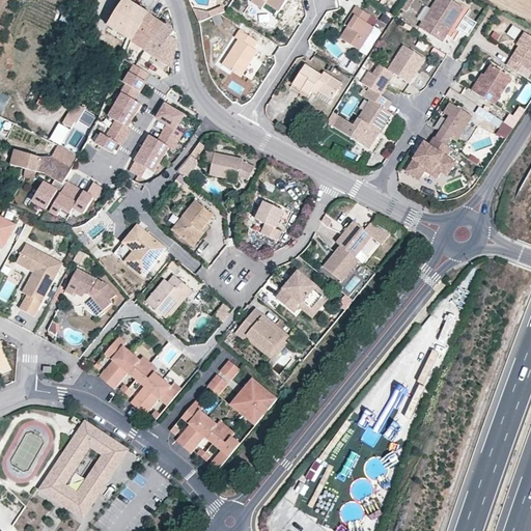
[(109,26),(128,37),(133,40),(149,15),(127,0),(109,26)]
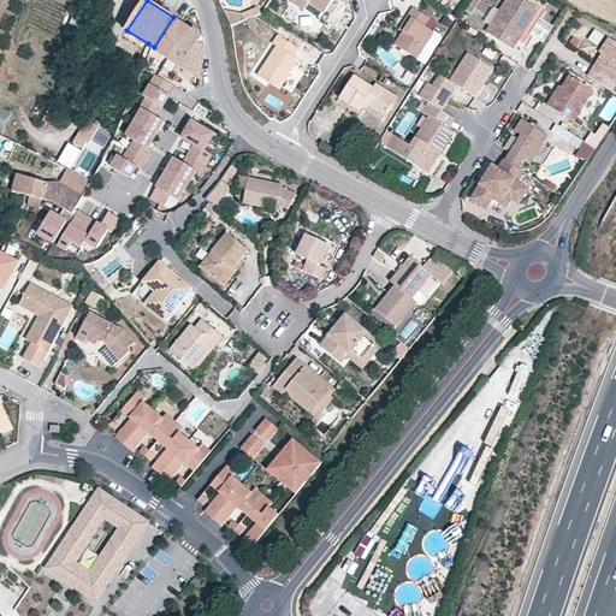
[(292,0),(306,9),(309,1),(325,12),(332,0),(292,0)]
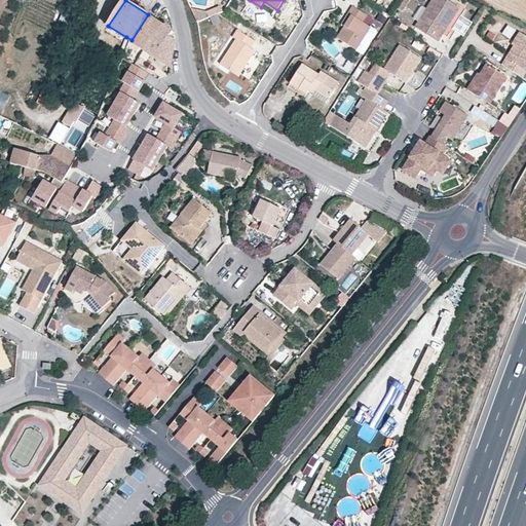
[(404,10),(407,0),(399,0),(396,7),(404,10)]
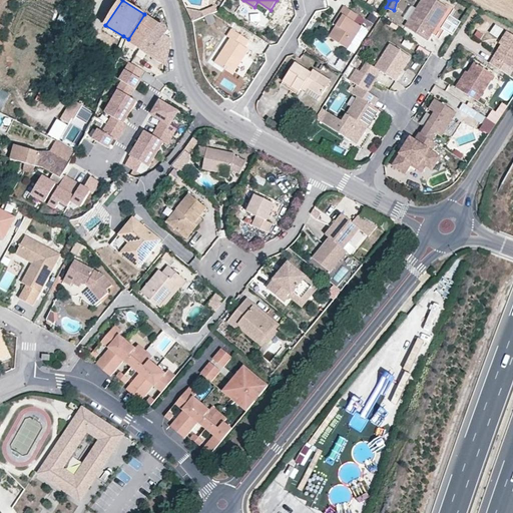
[(450,4),(444,0),(420,0),(407,22),(429,37),(434,29),(431,27),(438,16),(441,18),(450,4)]
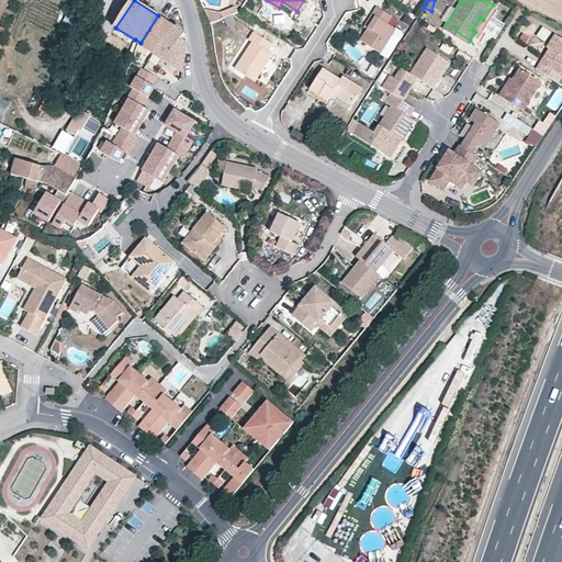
[(281,27),(288,17),(265,2),(257,13),(281,27)]
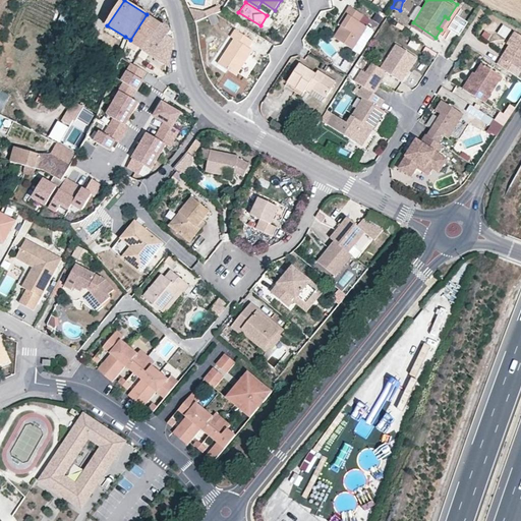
[(216,5),(204,10),(206,16),(218,11),(216,5)]
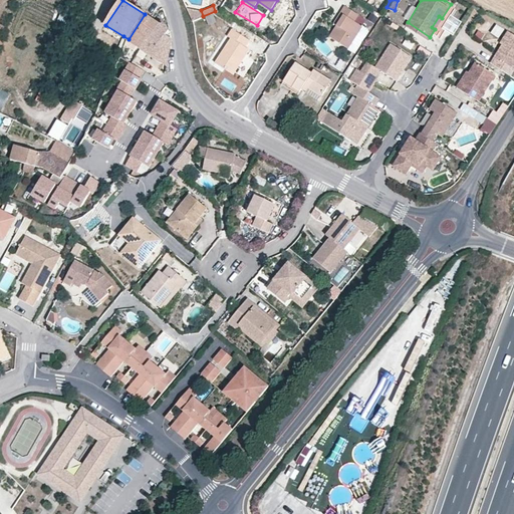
[(343,16),(337,26),(330,36),(348,48),(362,26),(354,21),(358,15),(345,7),(340,14),(343,16)]
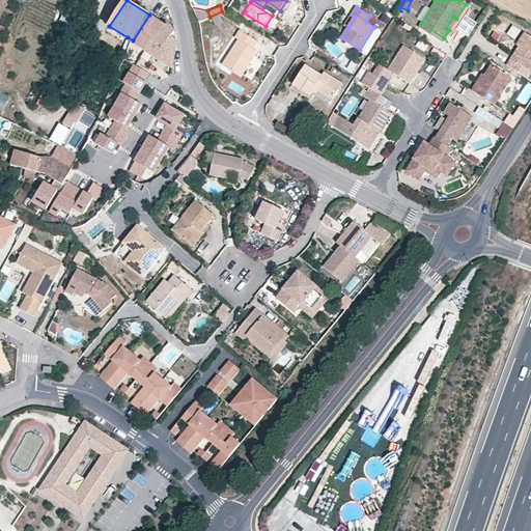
[(193,8),(198,21),(210,17),(207,10),(193,8)]
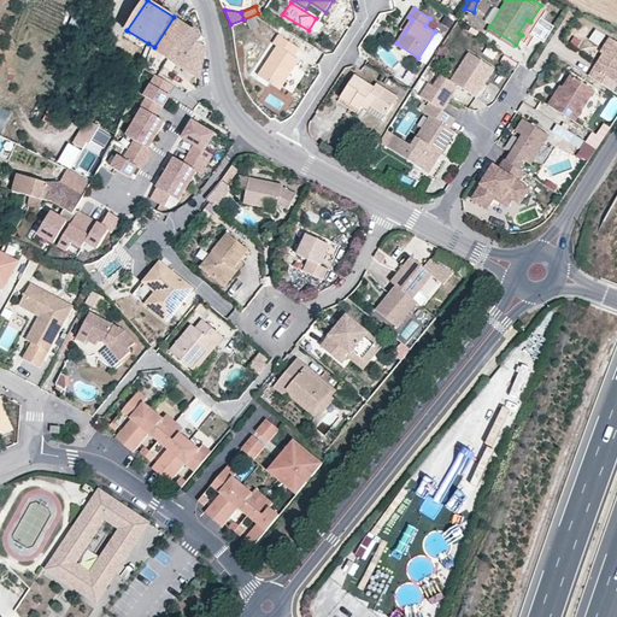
[(174,15),(174,17),(154,47),(153,48),(171,59),(192,29),(177,19),(178,18),(174,15)]
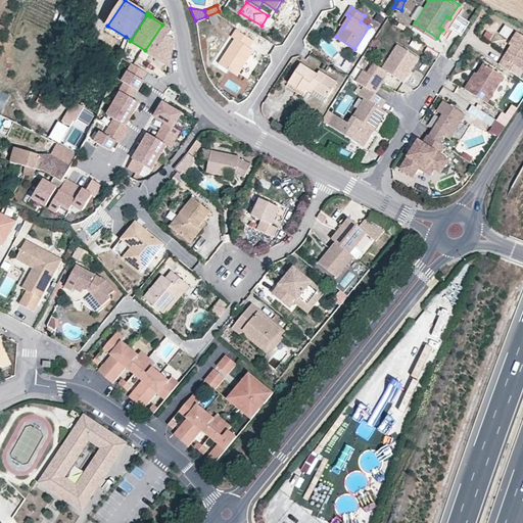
[(340,24),(343,27),(349,16),(346,14),(340,24)]
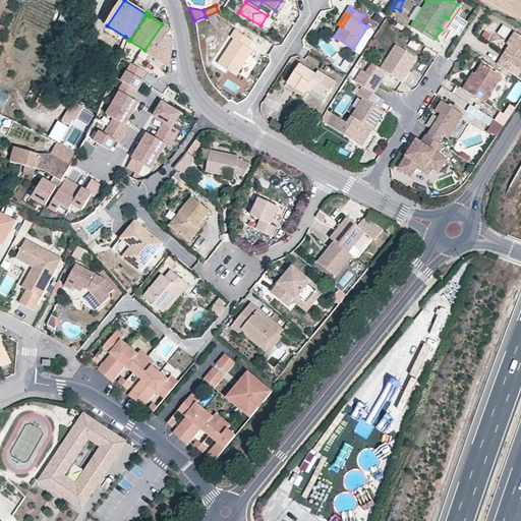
[(448,18),(445,16),(438,27),(441,30),(448,18)]
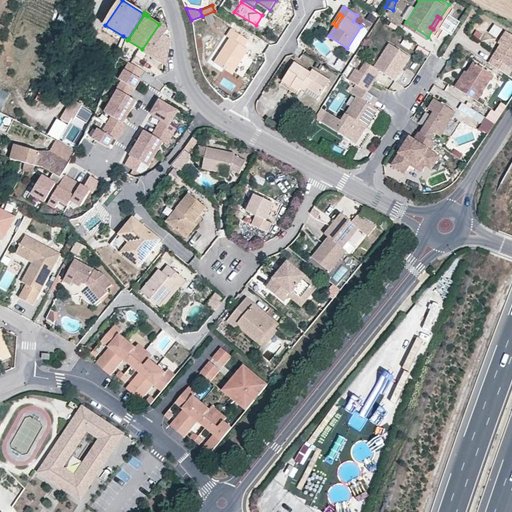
[(159,24),(142,49),(165,63),(170,37),(169,32),(164,29),(166,26),(163,24),(161,26),(159,24)]
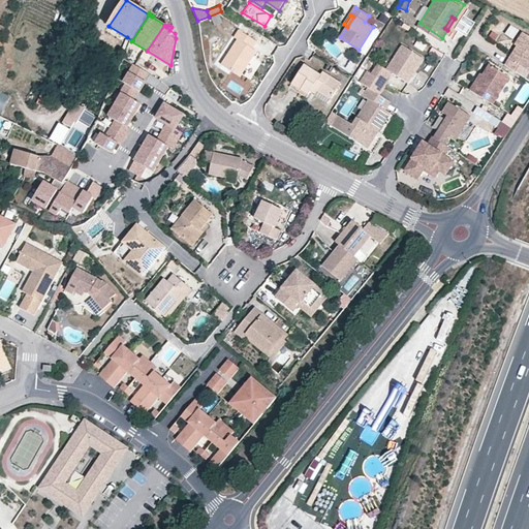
[(249,59),(256,50),(252,47),(256,39),(239,28),(234,35),(238,37),(220,62),(239,74),(249,59)]
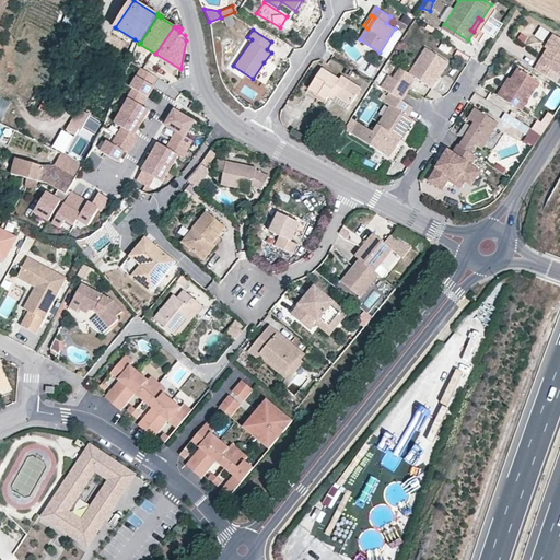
[(548,47),(557,34),(555,32),(546,45),(548,47)]
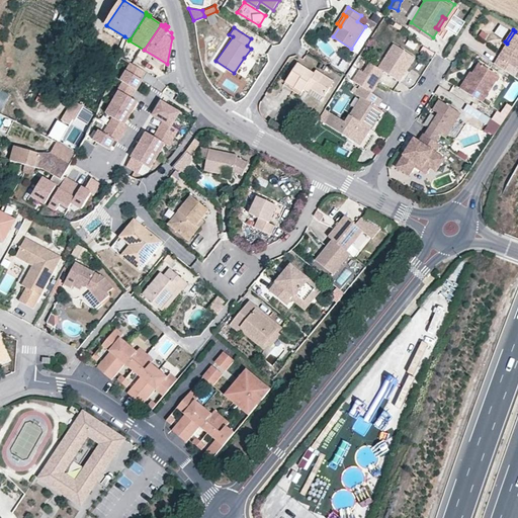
[(517,32),(515,31),(507,44),(496,62),(506,69),(510,63),(517,67),(517,32)]
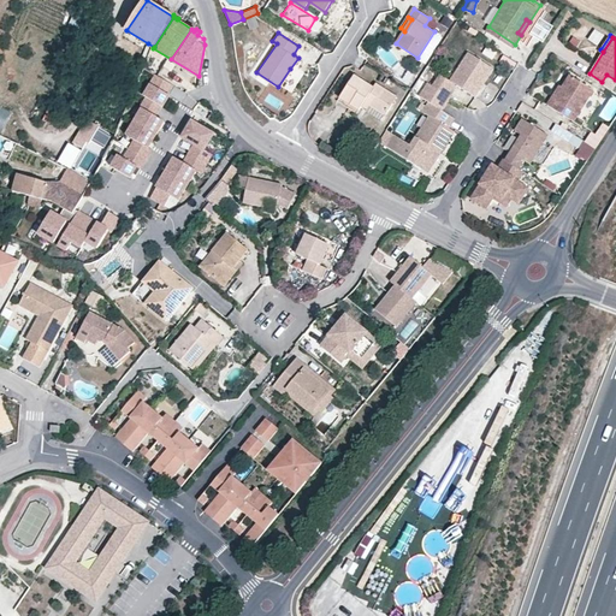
[(153,48),(154,47),(148,43),(142,58),(148,61),(153,48)]
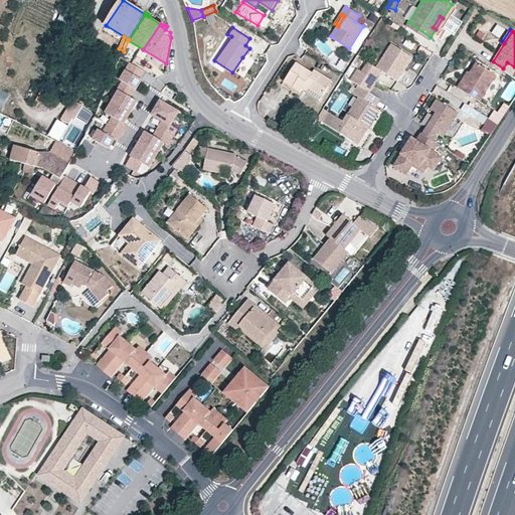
[(411,49),(415,42),(405,37),(402,44),(411,49)]
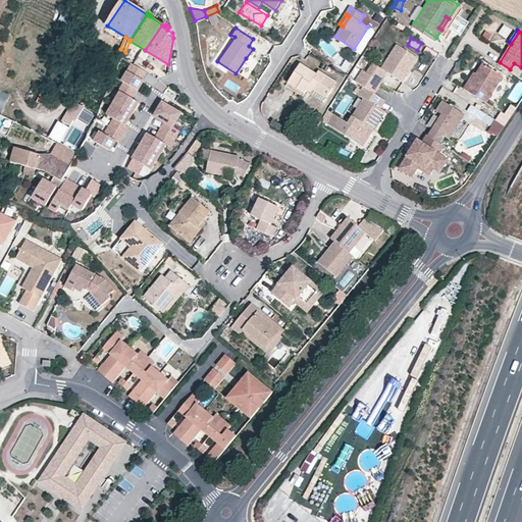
[(419,56),(398,43),(382,66),(388,70),(404,81),(419,56)]
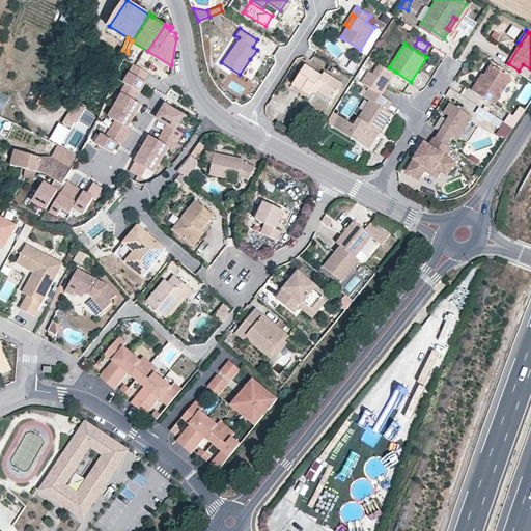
[(259,51),(257,50),(250,59),(253,62),(259,51)]
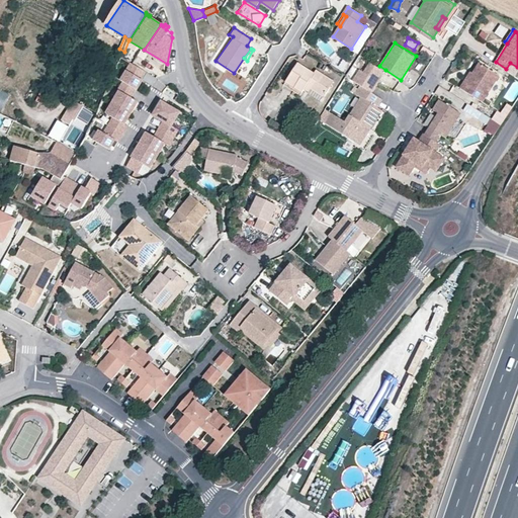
[(350,62),(338,54),(334,62),(345,69),(350,62)]
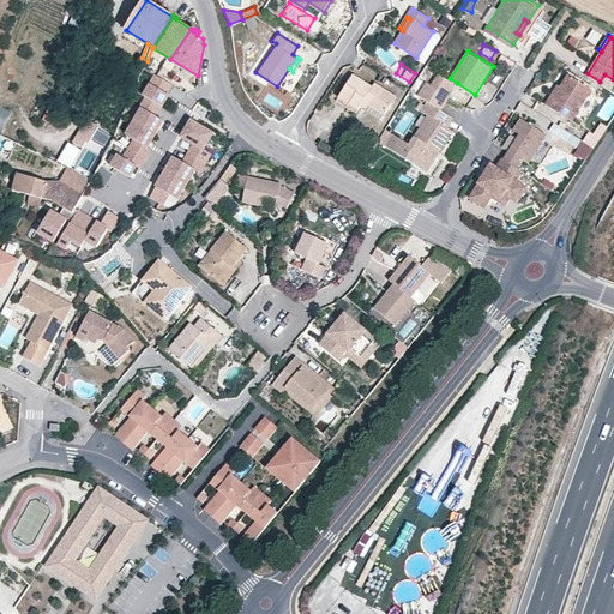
[(169,83),(154,72),(148,82),(149,82),(142,94),(144,96),(157,103),(160,104),(167,92),(164,91),(169,83)]
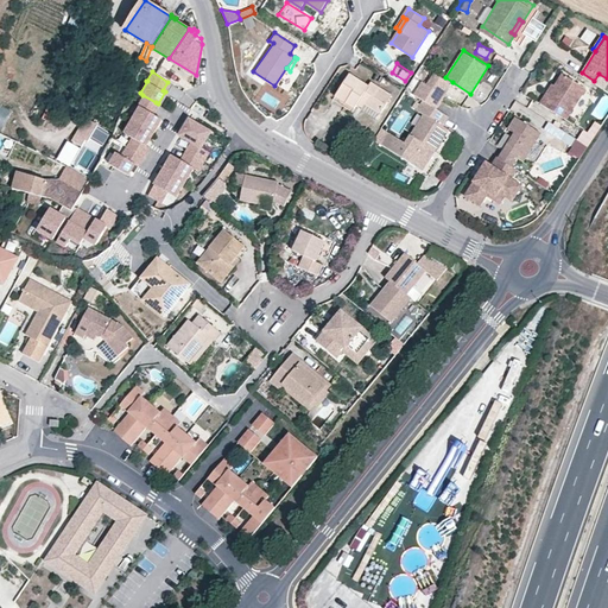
[(453,82),(445,77),(436,71),(428,86),(444,96),(453,82)]
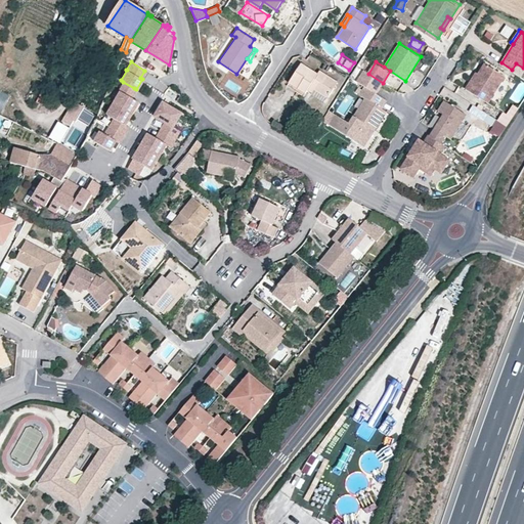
[(506,75),(485,61),(479,72),(473,82),(471,80),(466,87),(472,90),(485,99),(489,101),(506,75)]
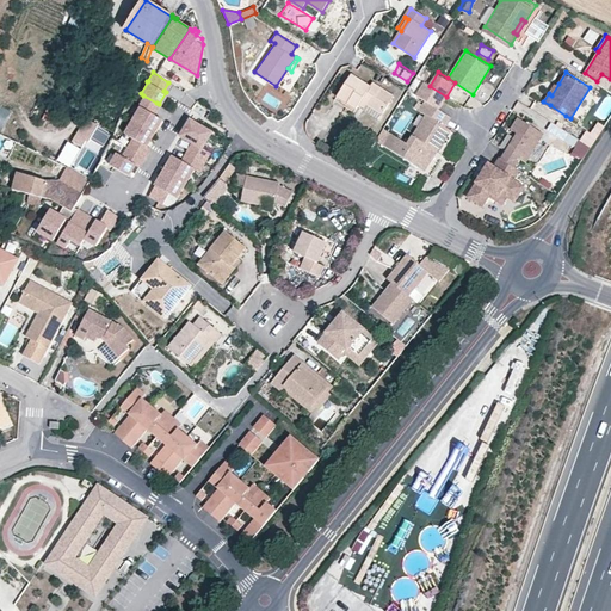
[(370,103),(368,105),(383,115),(394,97),(372,82),(370,86),(352,75),(337,99),(357,112),(360,105),(365,99),(370,103)]
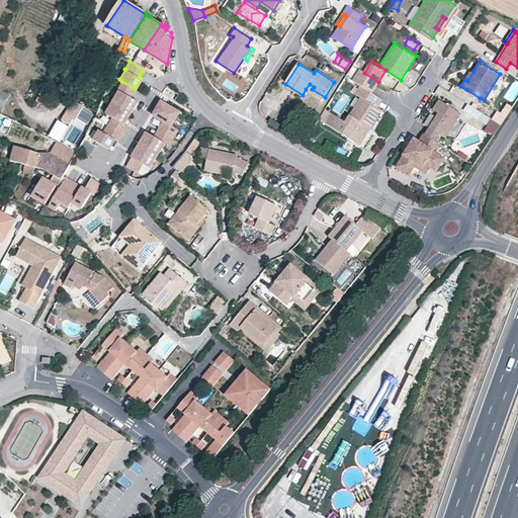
[(364,73),(359,70),(352,81),(360,86),(371,93),(378,82),(364,73)]
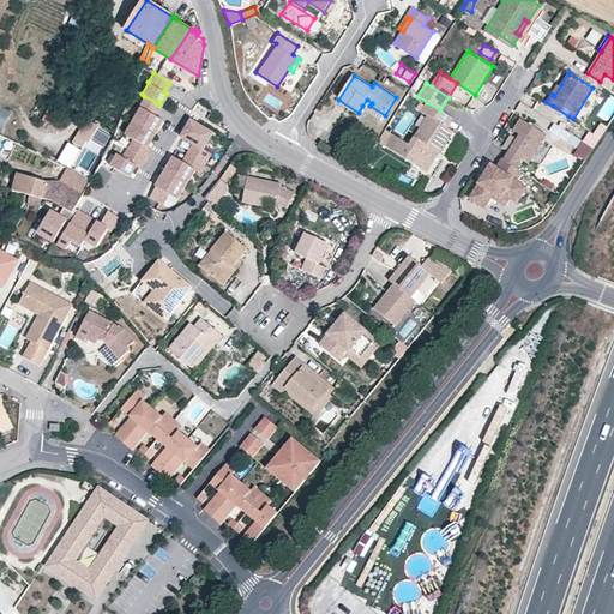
[(561,84),(559,83),(552,94),(554,96),(561,84)]
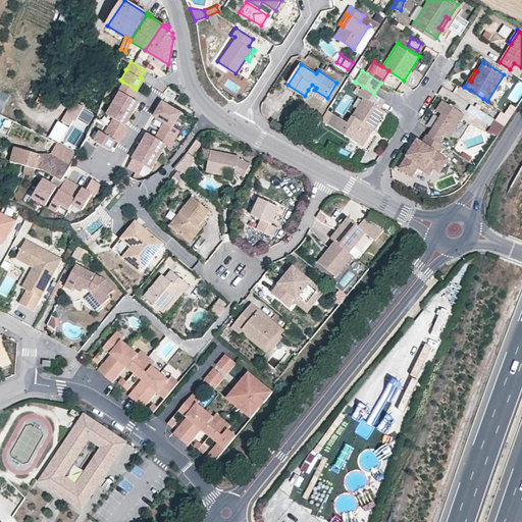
[(517,103),(521,94),(521,82),(517,80),(508,99),(517,103)]
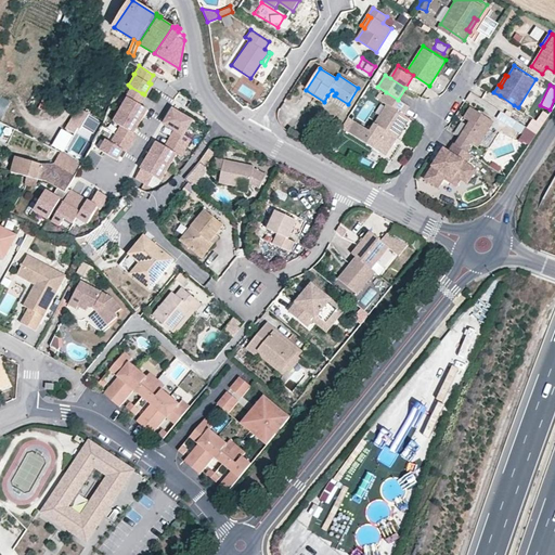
[(137,102),(142,93),(130,87),(125,95),(127,97),(119,108),(138,119),(145,107),(137,102)]
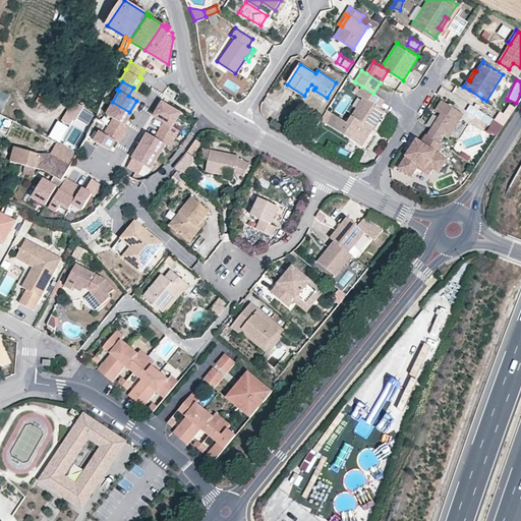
[(379,109),(385,100),(373,94),(362,87),(357,95),(362,99),(347,123),(333,114),(327,124),(362,147),(385,112),(379,109)]
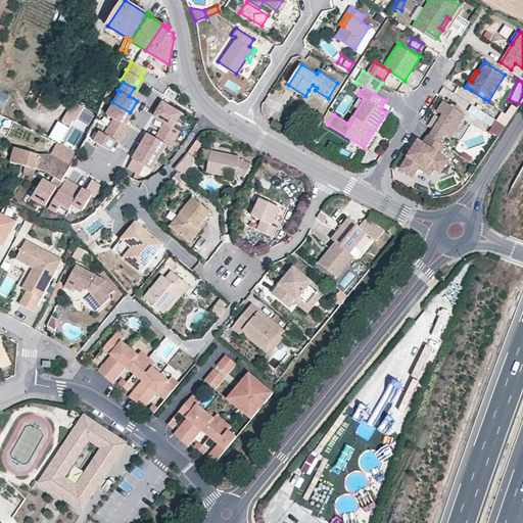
[(484,99),(471,90),(466,98),(474,103),(479,106),(484,99)]
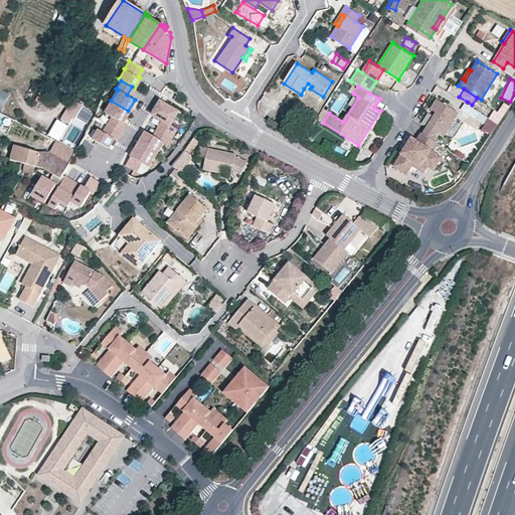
[(177,110),(159,99),(150,113),(161,119),(156,126),(171,135),(176,128),(169,123),(177,110)]
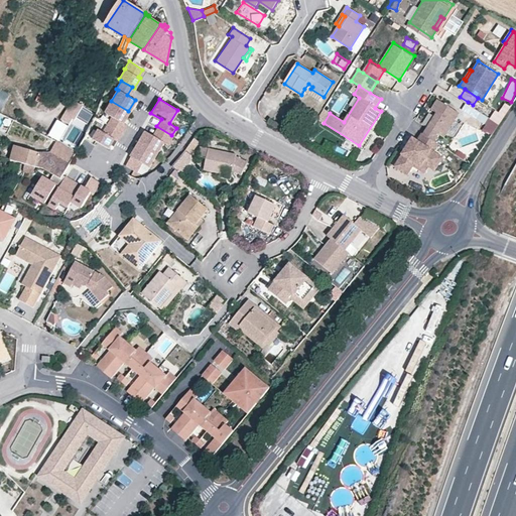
[(72,100),(59,119),(67,124),(71,119),(73,120),(81,106),(72,100)]
